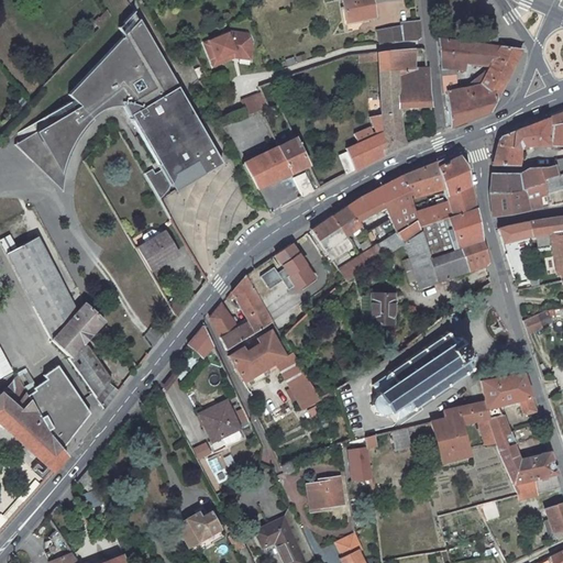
[(371,0),(342,0),(346,21),(374,17),(371,0)]
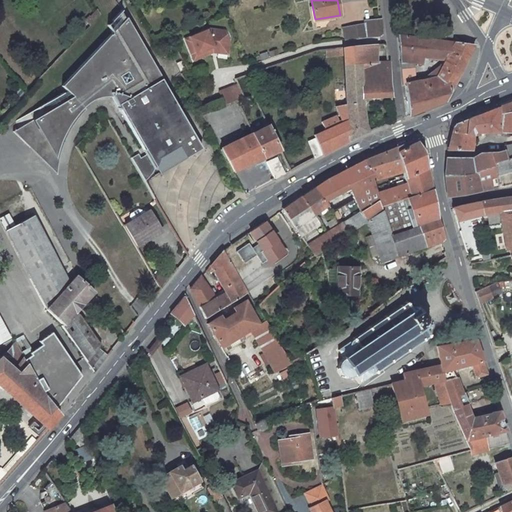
[(202,148),(121,10),(107,26),(111,33),(61,85),(71,96),(31,120),(57,164),(59,156),(62,147),(63,145),(65,140),(70,130),(78,120),(83,114),(88,109),(96,103),(101,100),(107,96),(116,92),(117,92),(151,149),(156,159),(161,157),(178,146),(185,158),(202,148)]
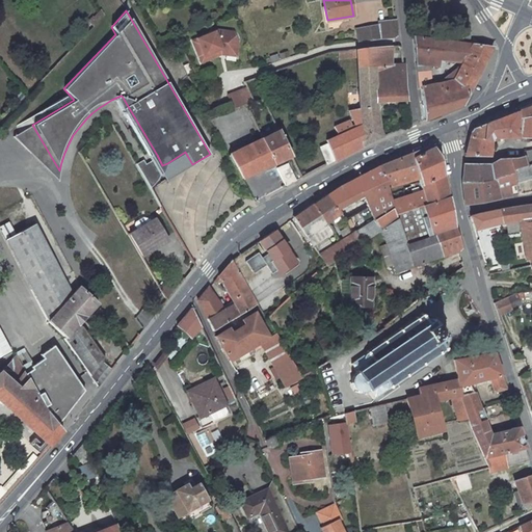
[(379,24),(356,28),(358,42),(395,38),(398,36),(396,20),(379,21),(379,24)]
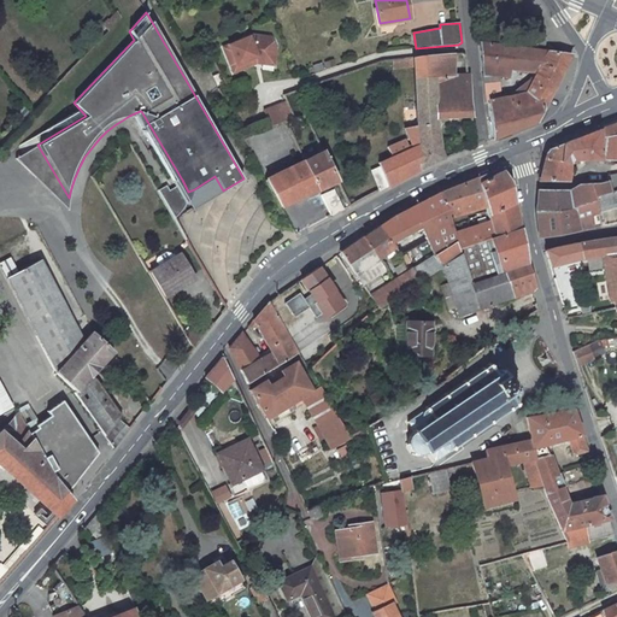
[(254,35),(224,48),(235,72),(258,63),(259,57),(275,59),(276,50),(271,37),(254,35)]
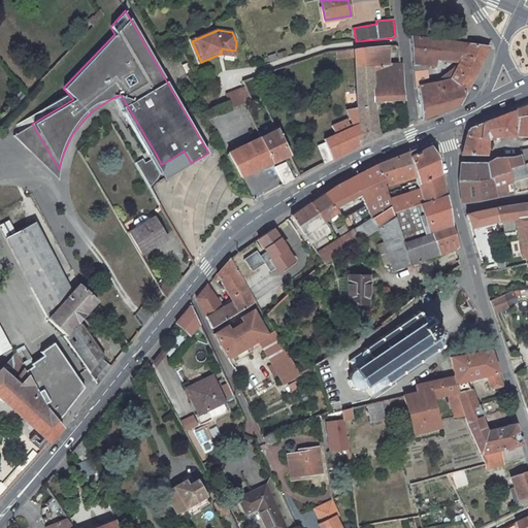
[(435,66),(436,58),(458,61),(467,43),(409,35),(411,63),(435,66)]
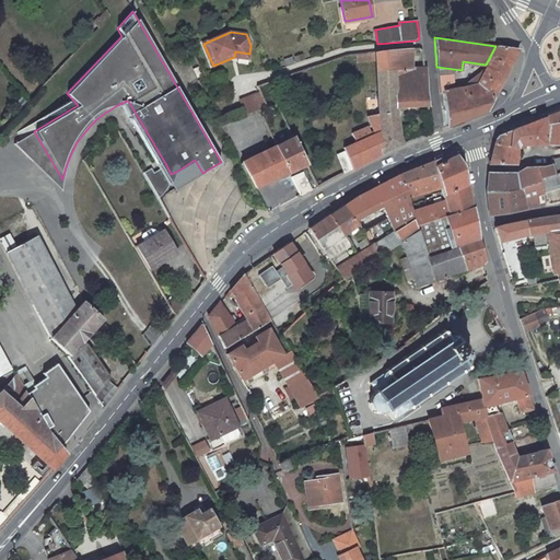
[(487,69),(483,76),(500,83),(512,59),(517,48),(496,46),(486,65),(485,68),(487,69)]
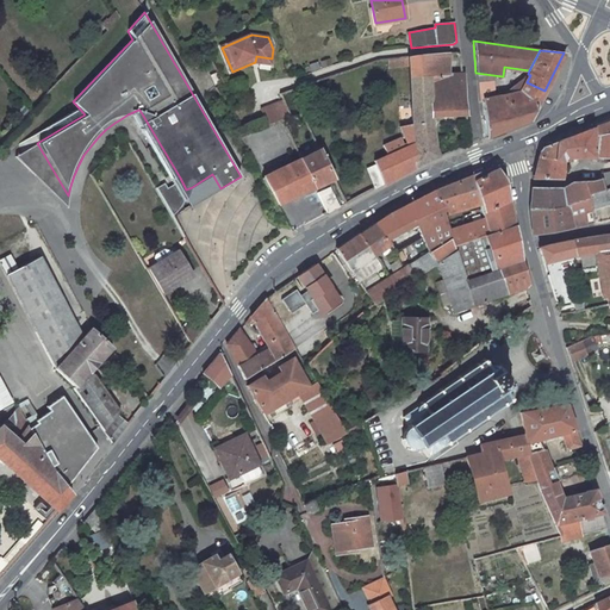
[(448,53),(387,58),(388,68),(409,66),(412,124),(400,126),(408,143),(404,144),(400,137),(384,144),(387,153),(374,160),(375,163),(384,184),(415,166),(465,145),(467,144),(468,143),(468,142),(467,135),(464,74),(461,55),(456,51),(448,53)]
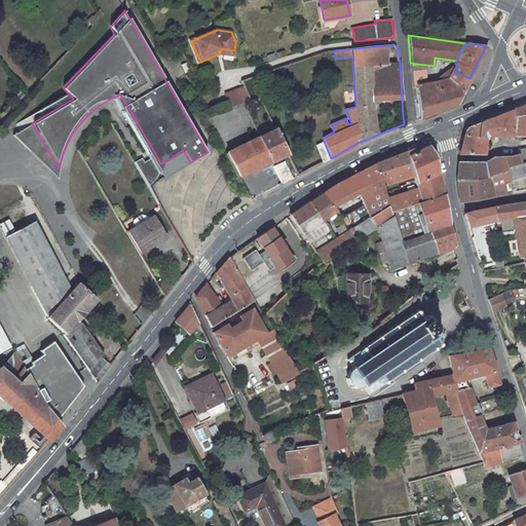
[(193,70),(188,61),(182,65),(187,73),(193,70)]
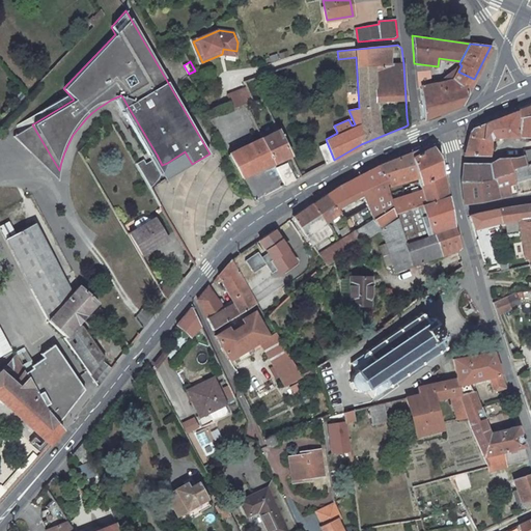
[(429,81),(428,71),(415,72),(416,85),(419,85),(422,120),(462,105),(468,92),(467,90),(471,82),(473,82),(474,79),(458,72),(462,65),(459,64),(452,80),(438,82),(438,80),(429,81)]
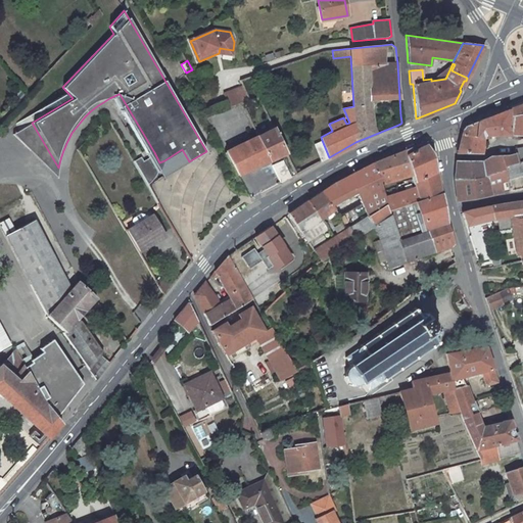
[(243,87),(225,93),(230,106),(249,100),(243,87)]
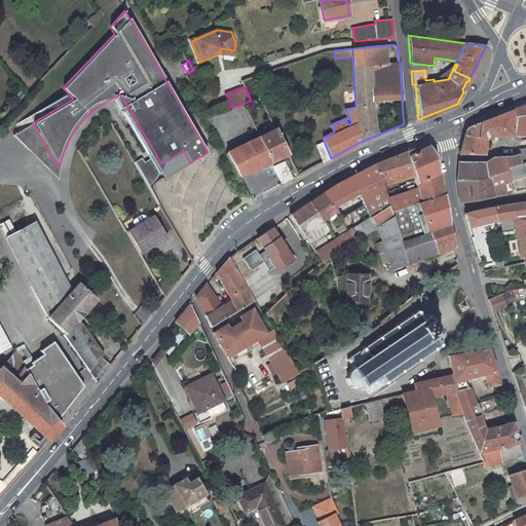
[(525,104),(510,111),(511,118),(519,116),(525,115),(525,104)]
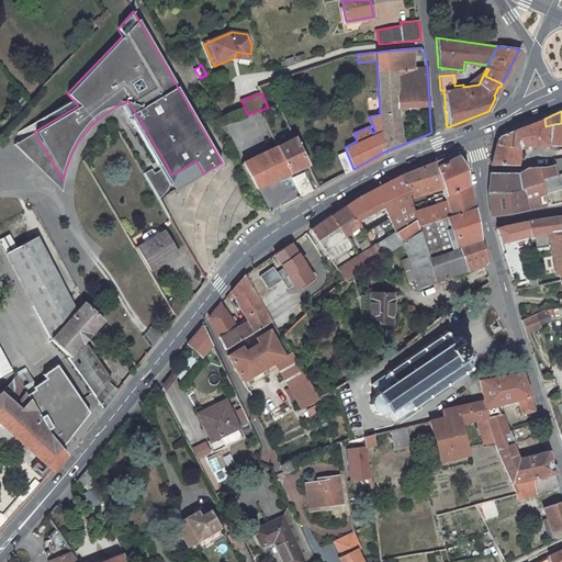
[(561,145),(561,123),(554,124),(546,126),(544,119),(508,133),(508,147),(519,147),(519,145),(548,145),(559,146),(561,145)]
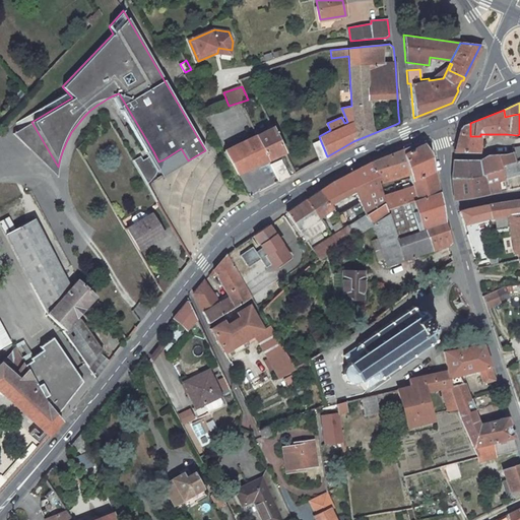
[(58,167),(31,122),(21,128),(13,132),(35,154),(57,177),(57,174),(58,167)]
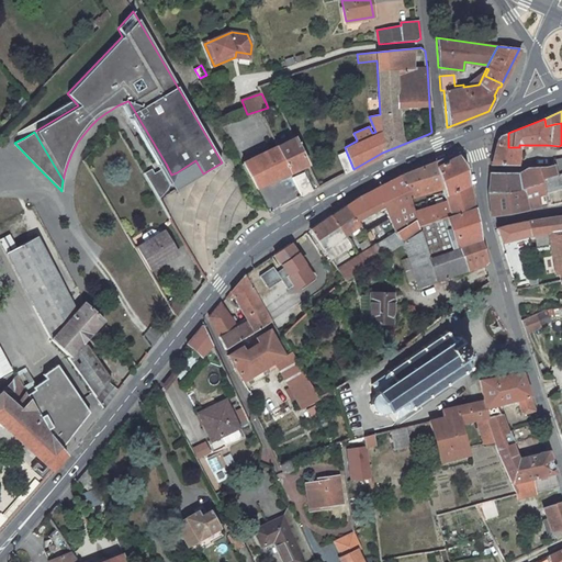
[(497,138),(491,165),(518,166),(519,147),(508,147),(508,133),(498,137),(497,138)]
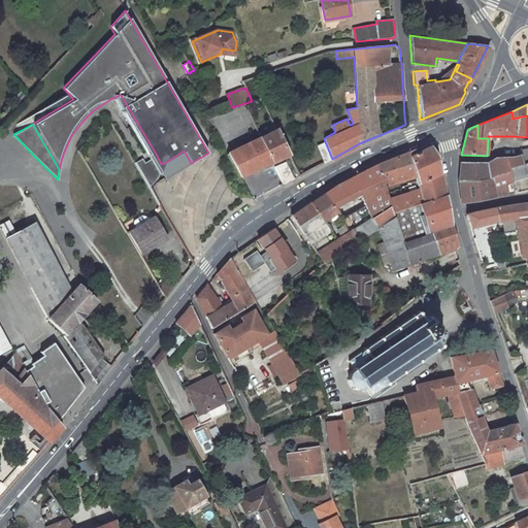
[(261,136),(272,162),(289,154),(276,129),(261,136)]
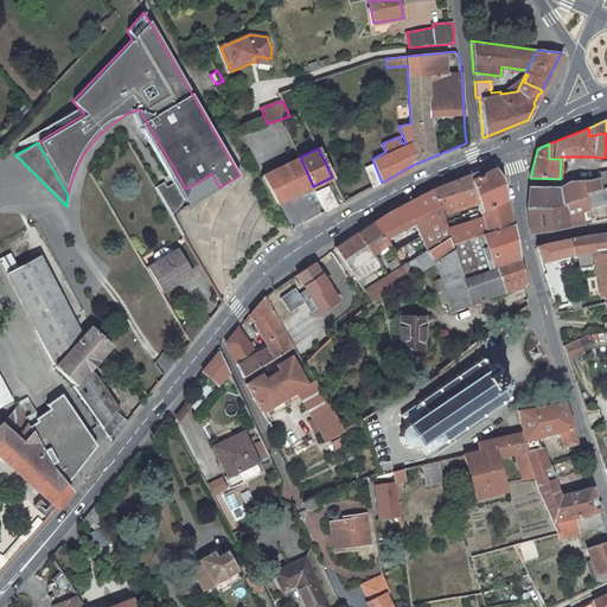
[(262,174),(266,180),(278,203),(313,186),(300,157),(262,174)]
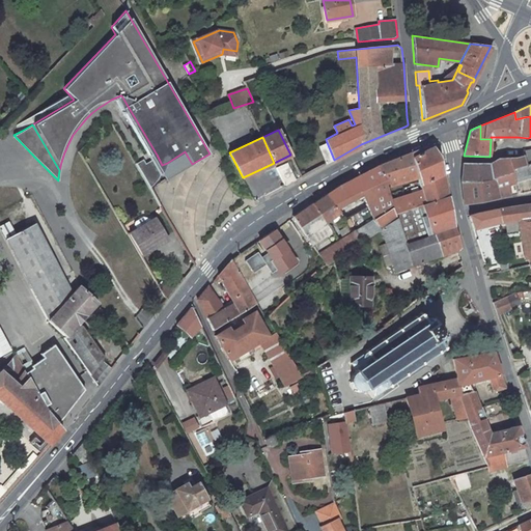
[(327,142),(319,146),(327,163),(334,160),(327,142)]
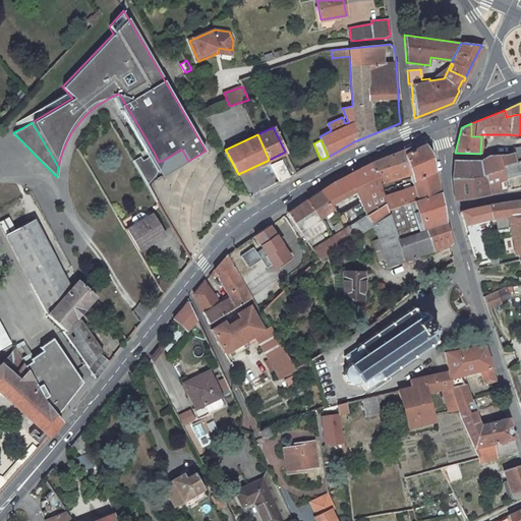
[(404,156),(417,201),(440,193),(429,154),(423,146),(421,143),(402,151),(404,156)]
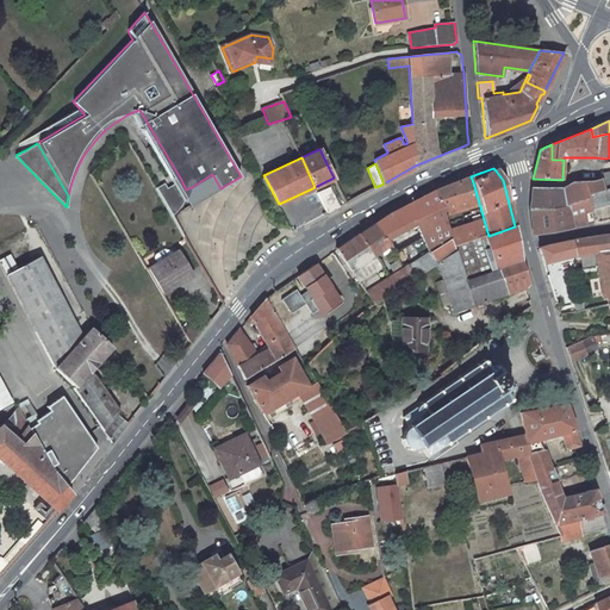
[(434,191),(452,237),(454,247),(489,236),(473,182),(471,176),(434,191)]
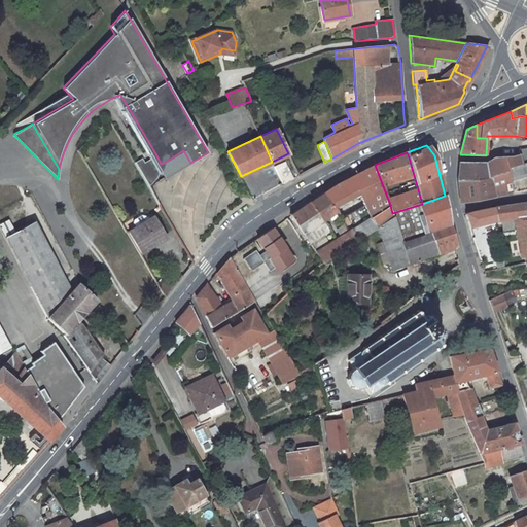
[(137,167),(149,188),(149,187),(153,184),(157,179),(161,174),(164,168),(166,162),(161,164),(155,153),(143,163),(137,167)]
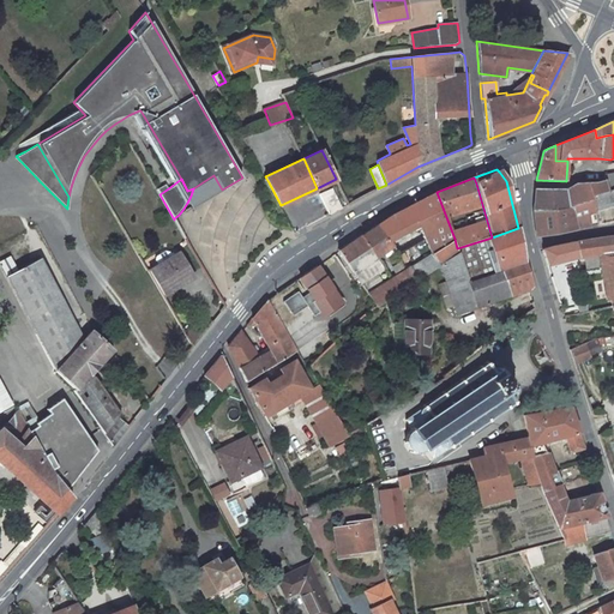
[(594,182),(575,182),(566,191),(535,190),(534,211),(555,212),(570,208),(593,200),(591,196),(608,191),(605,180),(594,182)]
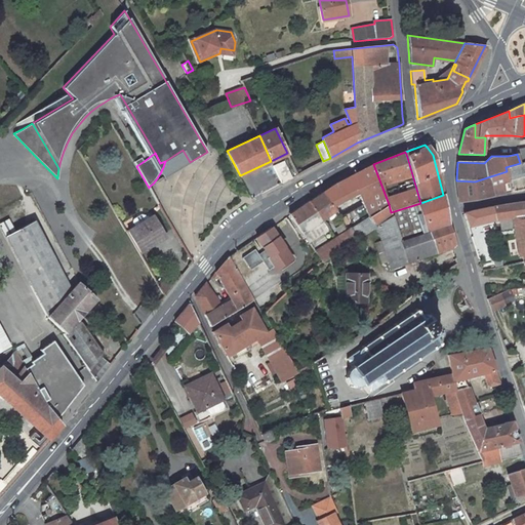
[(143,162),(139,157),(133,162),(136,166),(143,162)]
